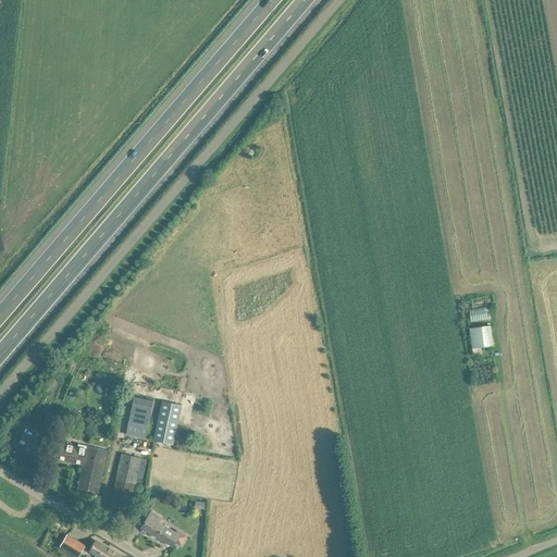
[(469,326),(486,325),(485,314),(469,316),(469,326)]
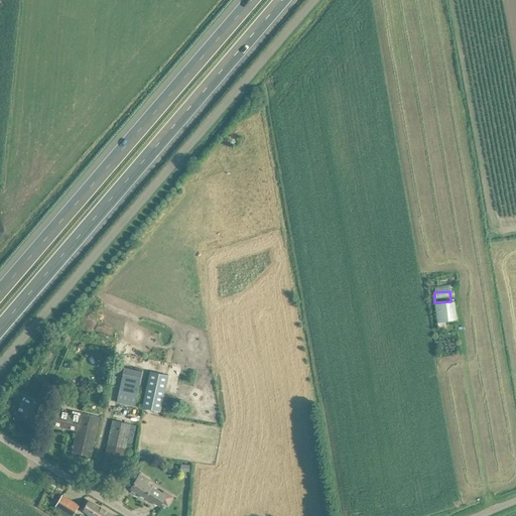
[(445,321),(457,319),(454,301),(435,303),(438,330),(445,329),(445,321)]
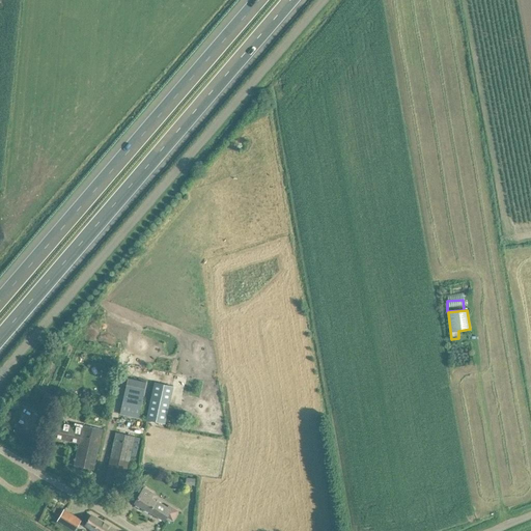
[(146,382),(128,379),(120,414),(138,418),(146,382)]
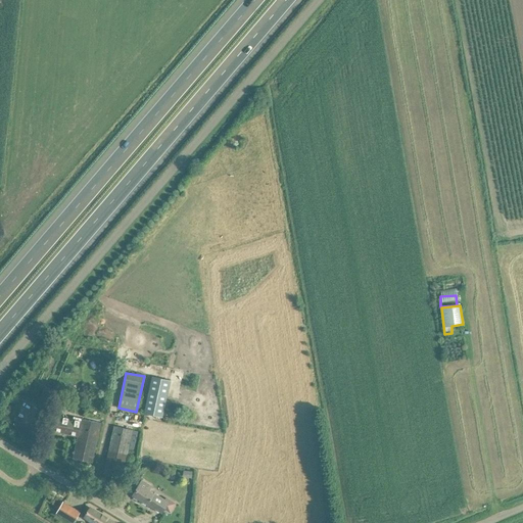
[(170,381),(152,377),(144,414),(161,418),(170,381)]
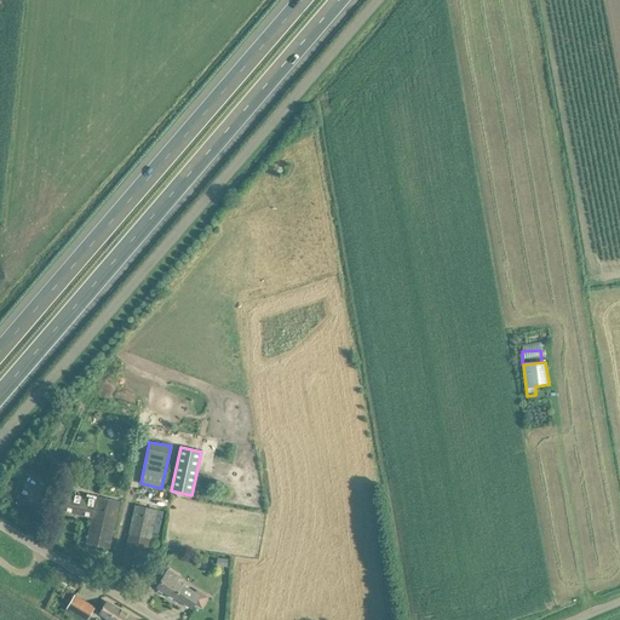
[(87,497),(80,495),(68,493),(64,511),(92,517),(86,544),(109,549),(120,501),(89,494),(87,497)]
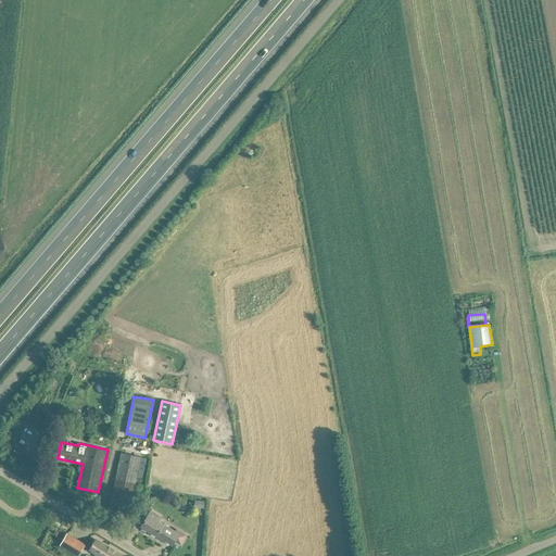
[(122,453),(112,494),(110,505),(128,509),(140,457),(122,453)]
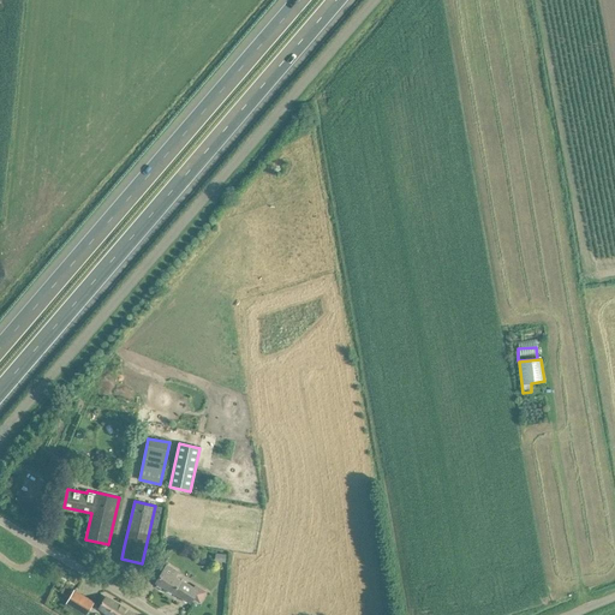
[(160,553),(151,574),(159,579),(156,583),(190,603),(193,598),(199,602),(206,592),(196,586),(193,589),(174,577),(178,572),(167,566),(168,562),(166,561),(167,557),(160,553)]
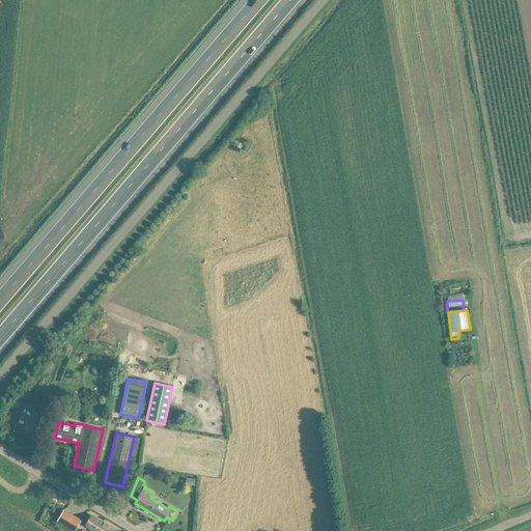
[(63,510),(57,522),(74,530),(81,520),(63,510)]
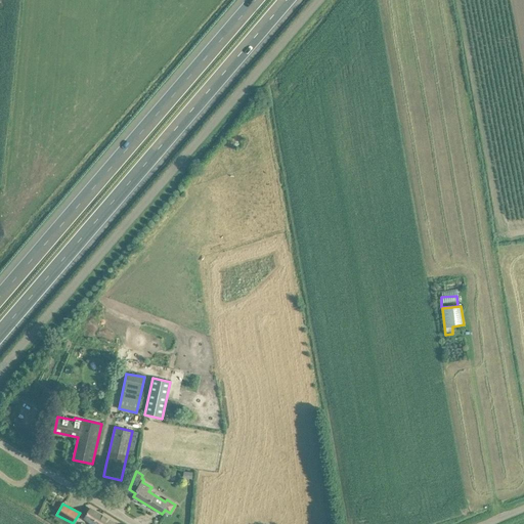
[(115,523),(90,509),(85,517),(84,519),(92,523),(115,523)]
